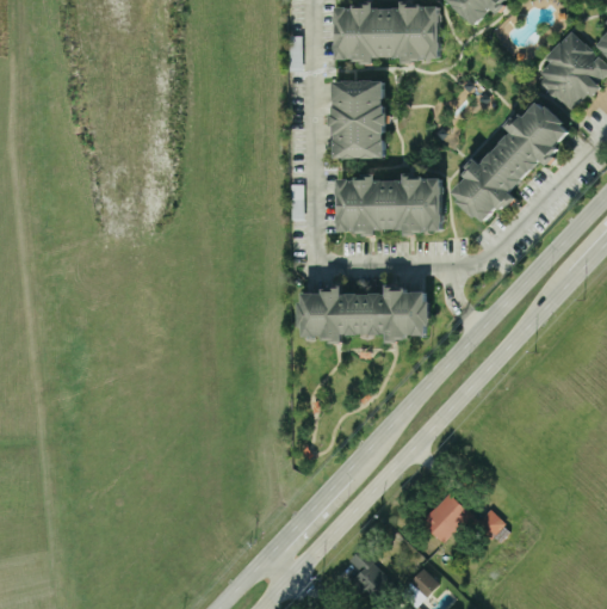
[(445,0),(474,26),(489,10),(494,13),(505,0),(445,0)]
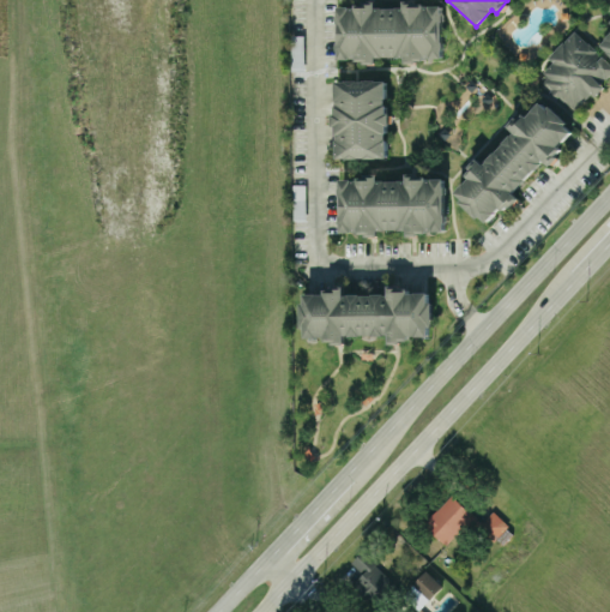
[(441,60),(439,5),(373,7),(373,5),(334,6),(337,60),(362,60),(362,66),(374,65),(374,58),(402,58),(402,61),(441,60)]
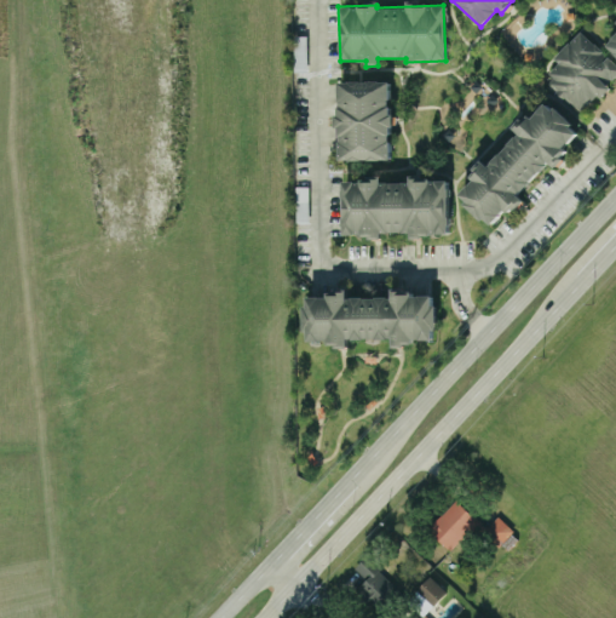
[(615,76),(615,69),(580,32),(550,59),(554,64),(541,79),(576,115),(615,76)]
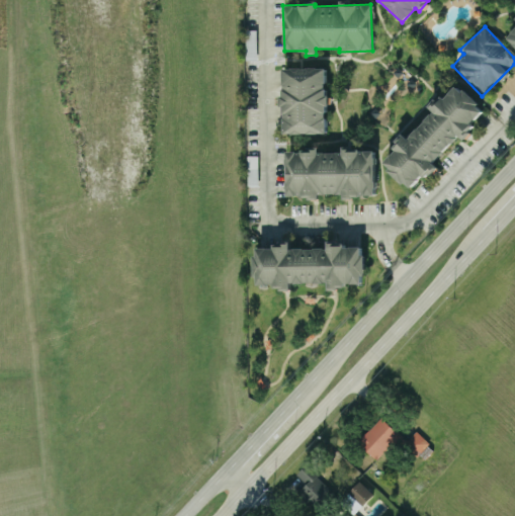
[(514,27),(505,38),(514,48),(514,27)]
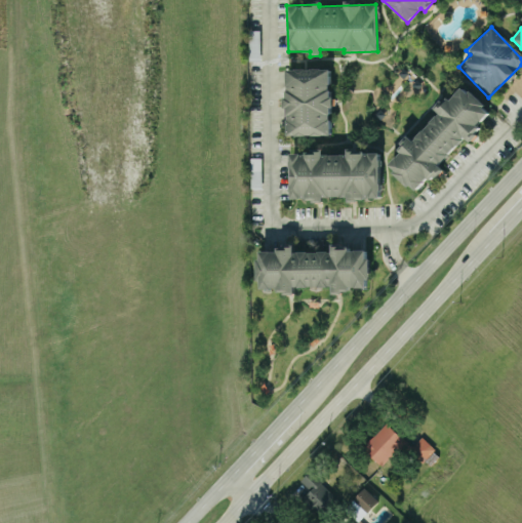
[(258,61),(257,32),(246,32),(247,62),(258,61)]
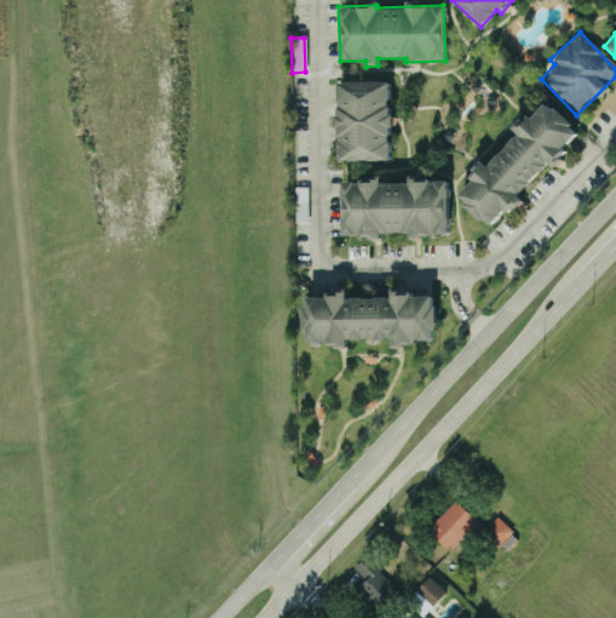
[(389,83),(337,83),(337,161),(389,161),(389,83)]
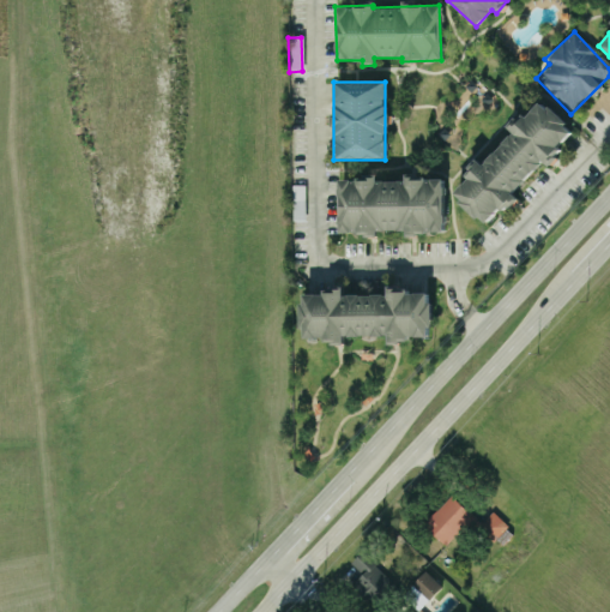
[(448,193),(484,227),(513,196),(511,193),(542,161),(544,163),(573,133),(537,100),(508,131),(511,133),(481,166),(477,163),(448,193)]
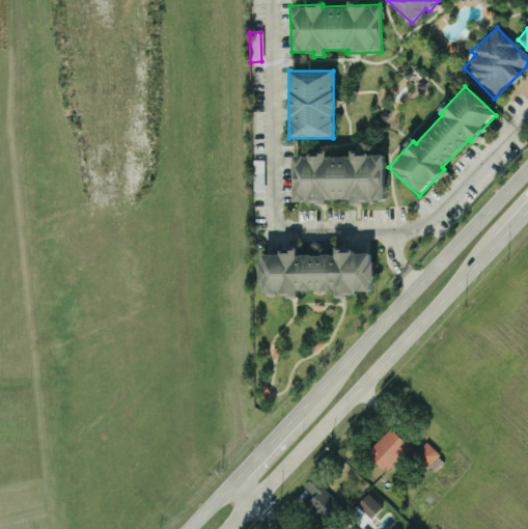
[(293,202),(383,201),(383,154),(350,154),(350,155),(293,156),(293,202)]
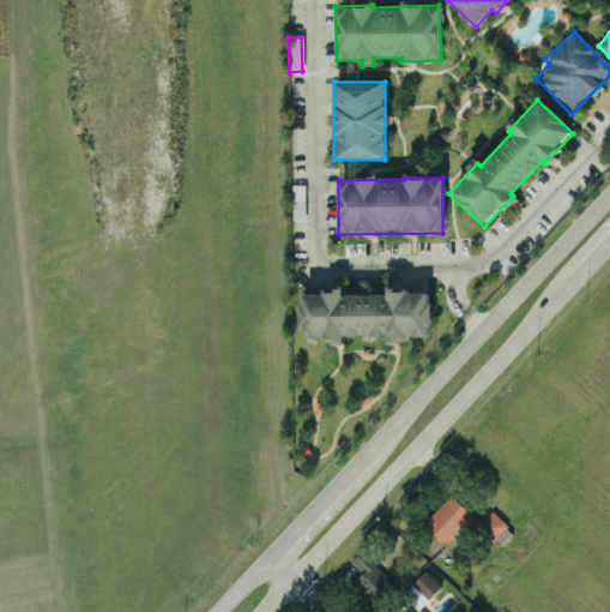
[(303,185),(290,185),(289,221),(302,221),(303,185)]
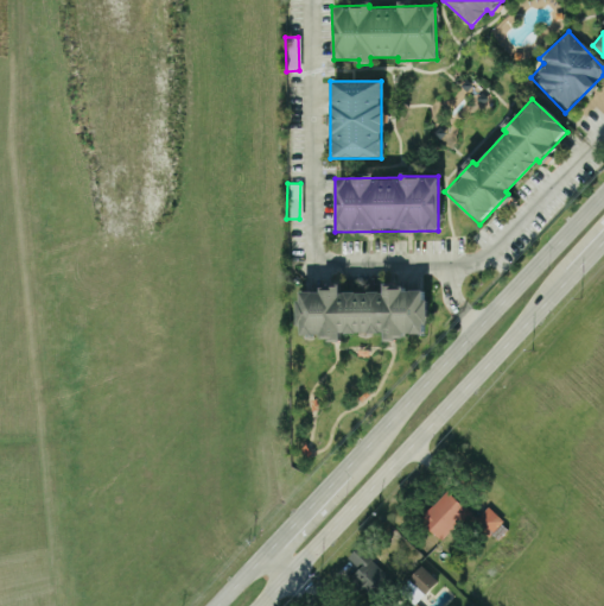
[(425,336),(424,291),(401,291),(401,284),(382,284),(382,292),(338,292),(338,288),(297,289),(298,339),(339,338),(338,334),(383,333),(383,336),(425,336)]
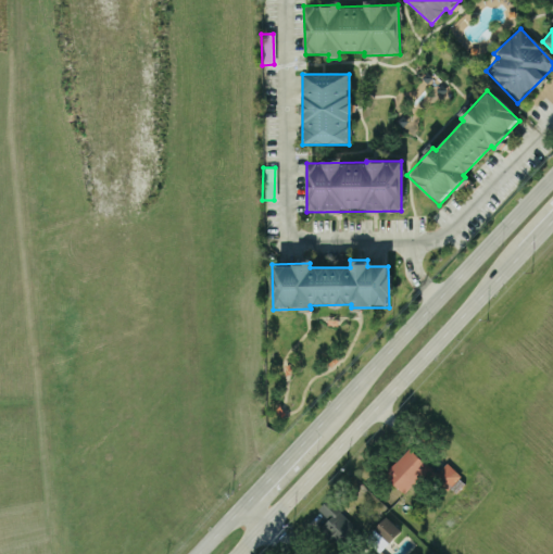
[(402,495),(427,469),(406,449),(380,475),(402,495)]
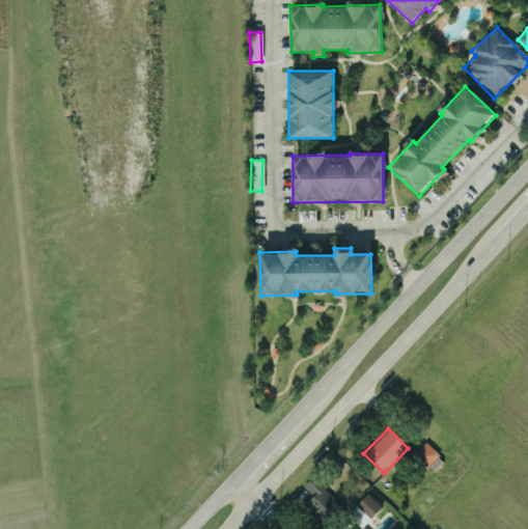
[(437,455),(422,442),(408,457),(423,471),(437,455)]
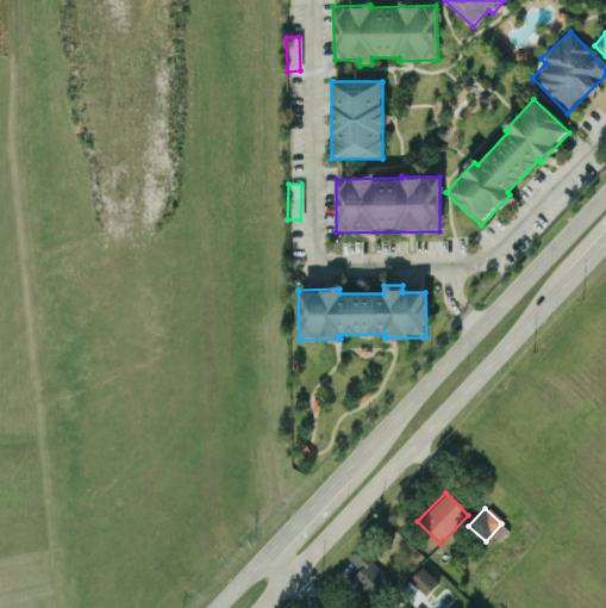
[(389,583),(358,551),(339,568),(372,601),(389,583)]
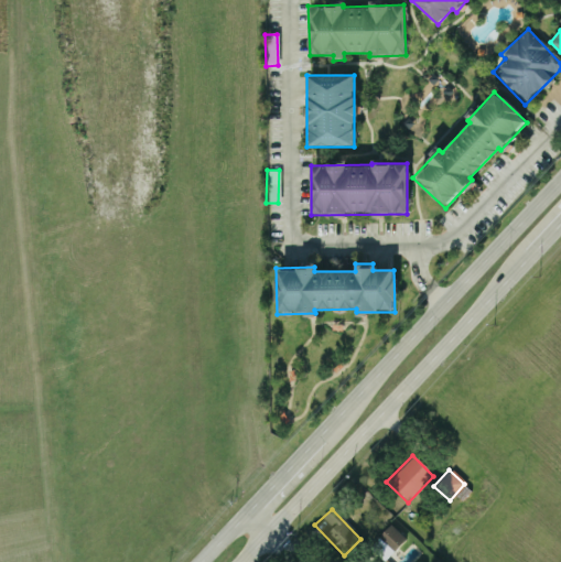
[(403,540),(389,525),(376,537),(391,552),(403,540)]
